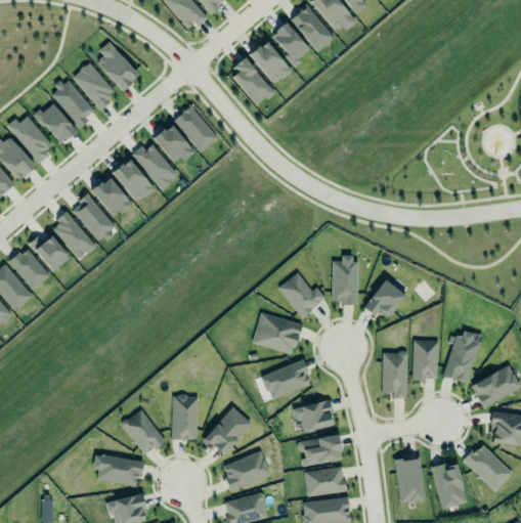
[(192,0),(207,17),(198,25),(193,20),(185,27),(164,1),(164,0),(192,0)]
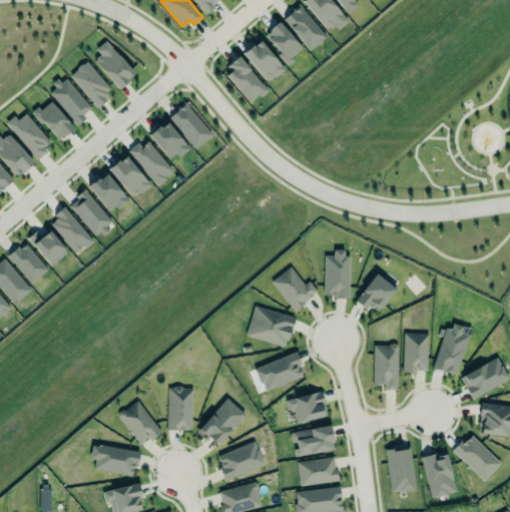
[(194,0),(205,14),(223,2),(221,0),(194,0)]
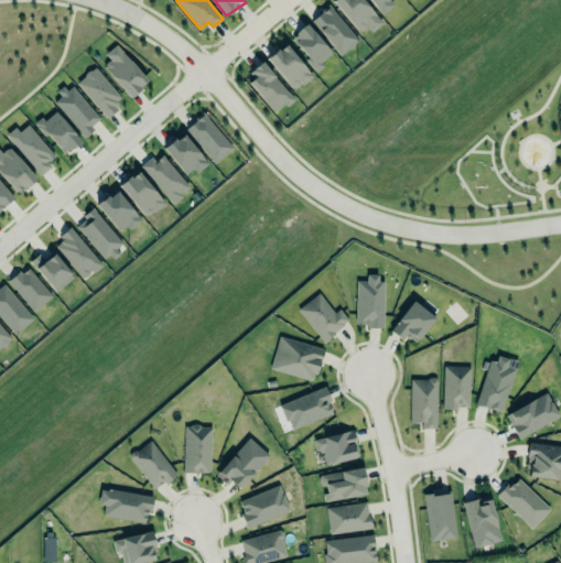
[(337,0),(364,0),(385,24),(375,33),(368,25),(366,31),(364,33),(358,32),(335,3),(338,1),(337,0)]
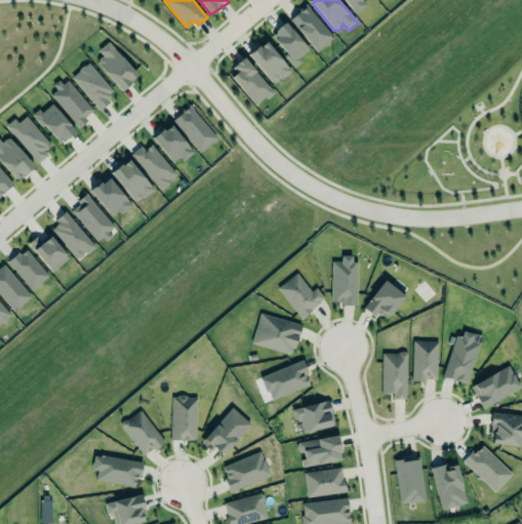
[(345,0),(359,15),(369,6),(364,1),(365,0),(345,0)]
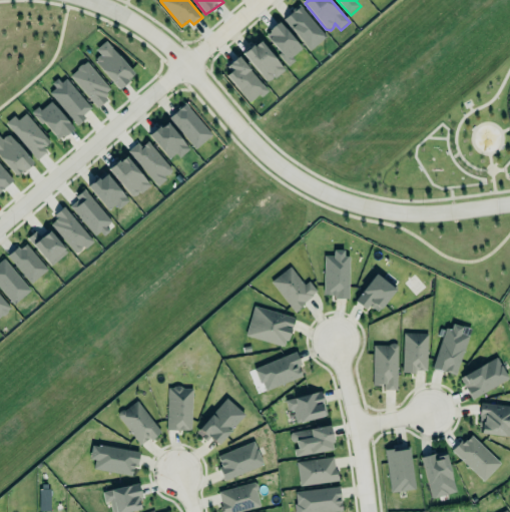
[(312,52),(329,38),(302,6),(286,20),(312,52)]
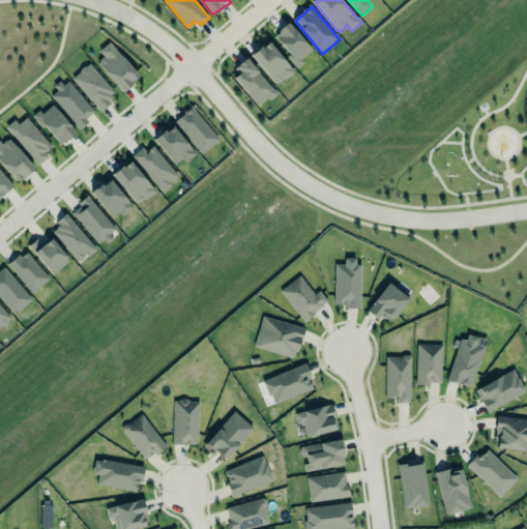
[(291,22),(315,50),(302,57),(306,62),(299,68),(290,57),(294,54),(276,35),(281,32),(280,30),(282,28),(282,27),(286,23),(291,22)]
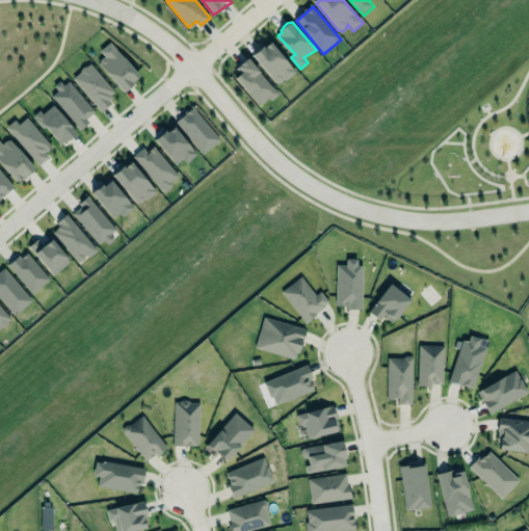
[(254,58),(281,87),(297,73),(270,43),(254,58)]
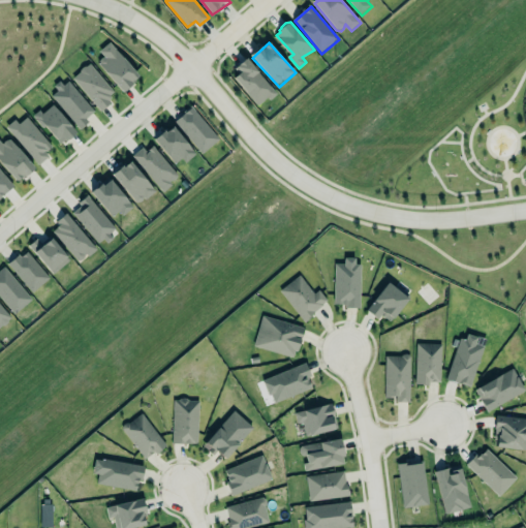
[(100,53),(105,58),(99,64),(124,93),(142,78),(111,43),(100,53)]
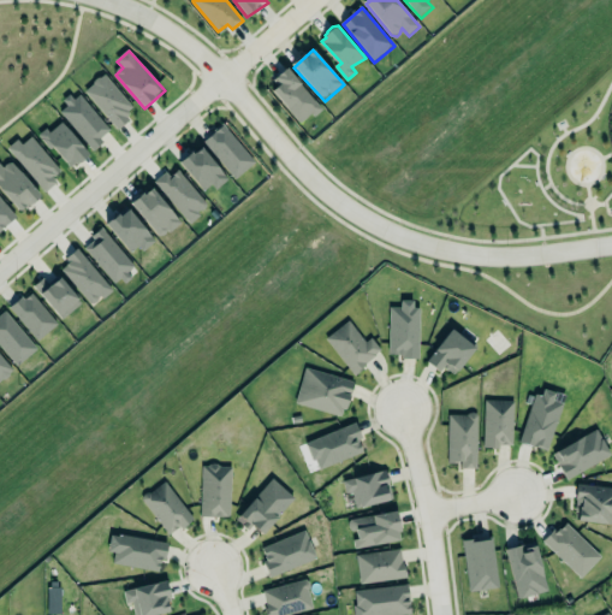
[(290,65),(326,108),(315,117),(313,113),(302,122),(274,87),(279,82),(275,77),(290,65)]
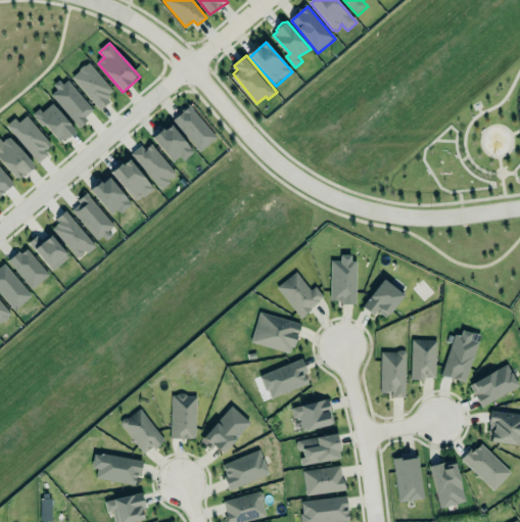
[(74,79),(99,109),(116,95),(90,63),(74,79)]
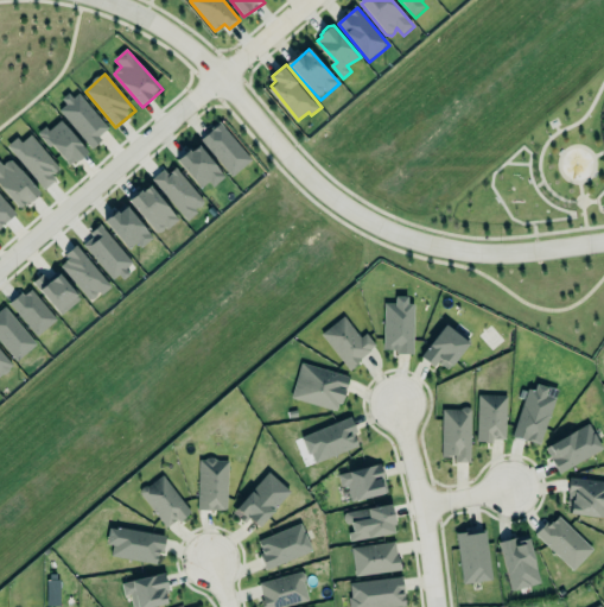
[(94,147),(112,131),(76,93),(59,109),(94,147)]
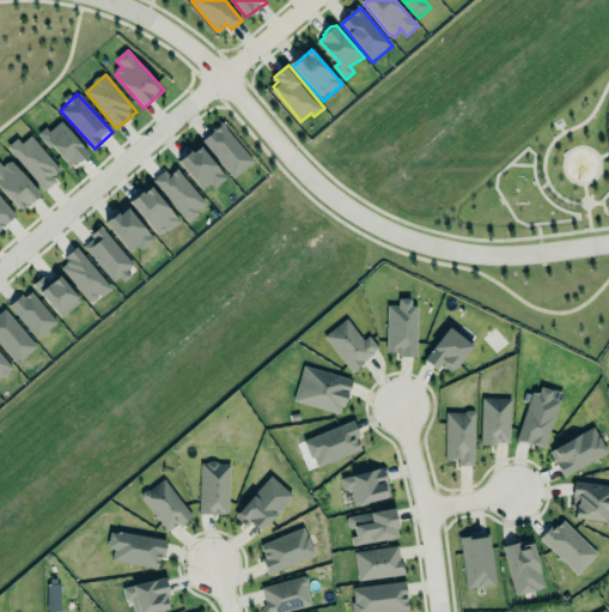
[(64,119),(52,129),(48,125),(38,133),(52,149),(55,145),(71,164),(77,159),(78,162),(92,151),(64,119)]
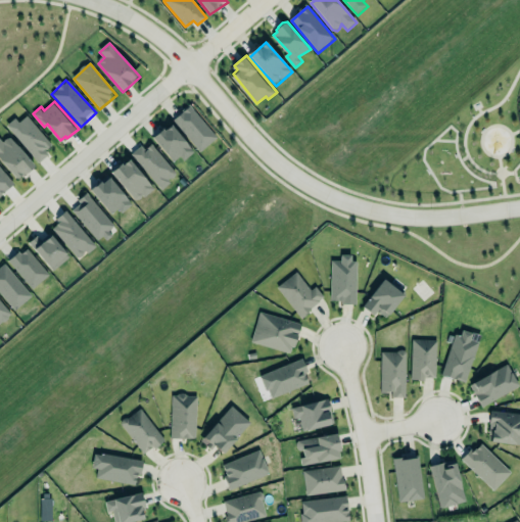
[(191,105),(219,137),(201,151),(174,121),(191,105)]
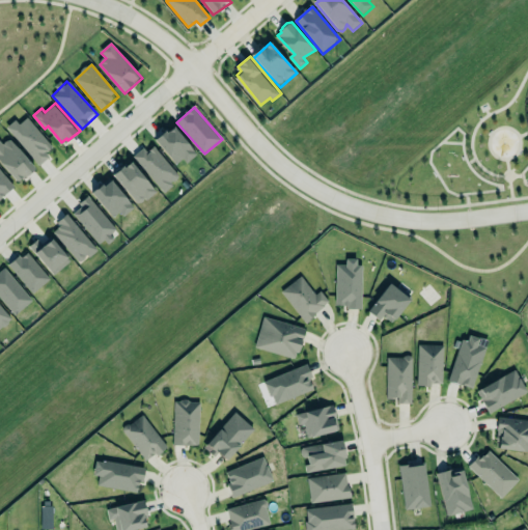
[(56,149),(28,119),(21,126),(17,121),(8,129),(40,164),(56,149)]
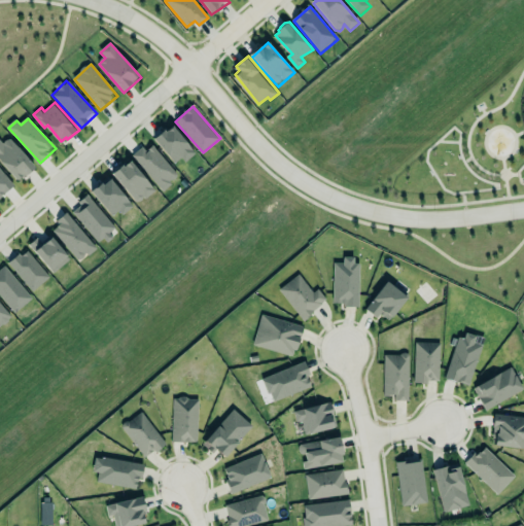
[(174,166),(184,159),(186,163),(196,156),(176,126),(156,138),(174,166)]
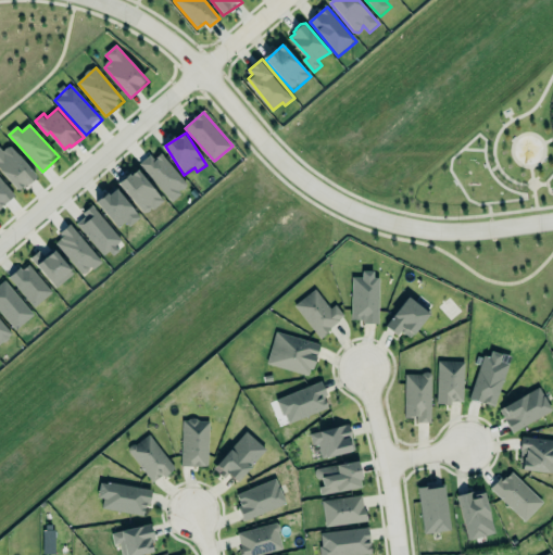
[(11,147),(4,152),(0,147),(0,169),(21,192),(38,177),(11,147)]
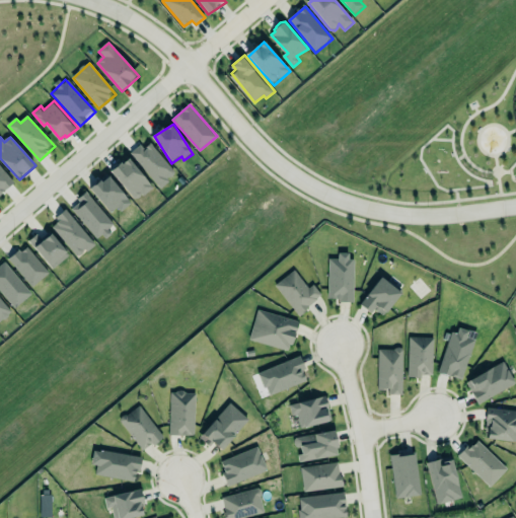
[(131,155),(162,189),(177,174),(146,141),(131,155)]
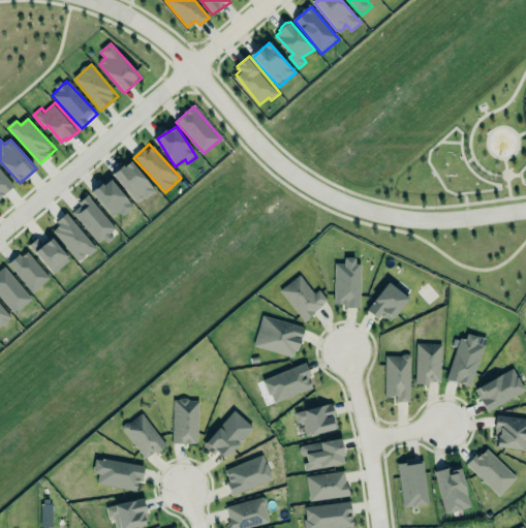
[(115,177),(141,206),(157,191),(131,161),(115,177)]
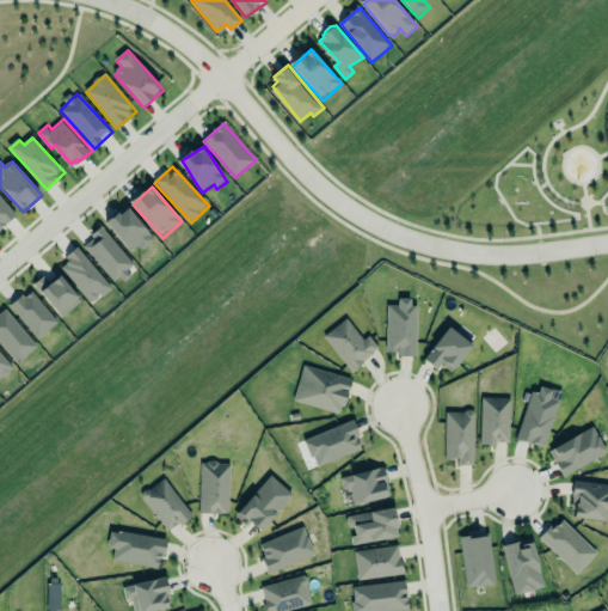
[(0,231),(2,228),(4,226),(8,222),(16,215),(13,209),(0,193),(0,231)]
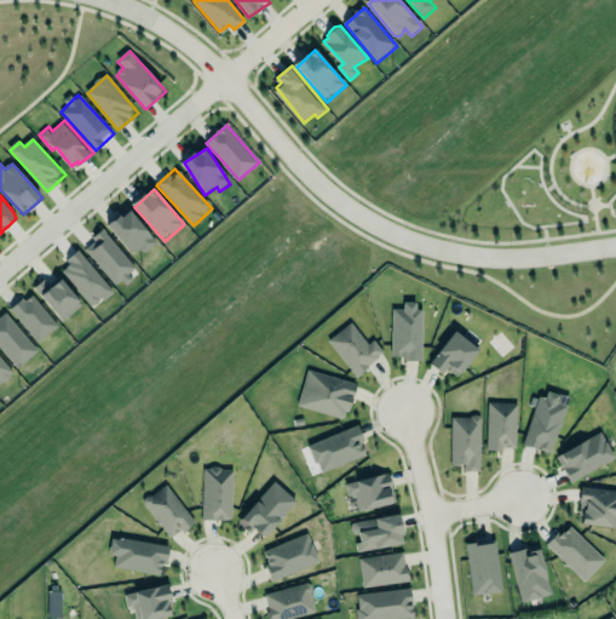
[(133,259),(156,244),(132,210),(110,225),(133,259)]
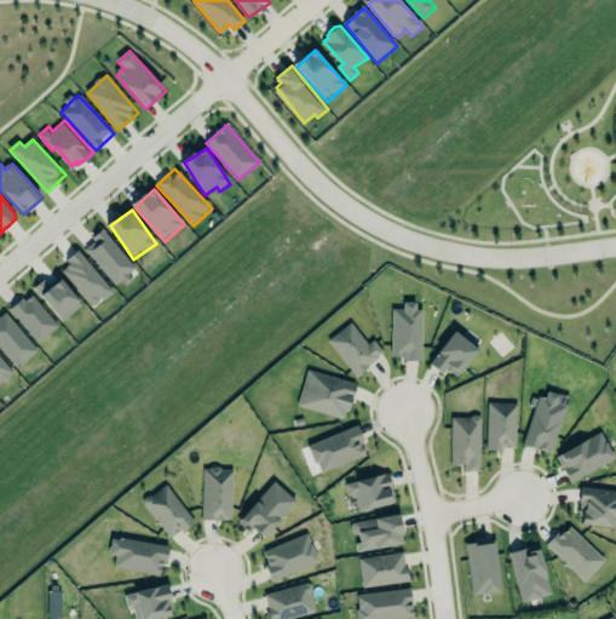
[(104,228),(137,267),(130,274),(134,280),(126,287),(121,281),(116,286),(85,250),(95,241),(92,236),(104,228)]
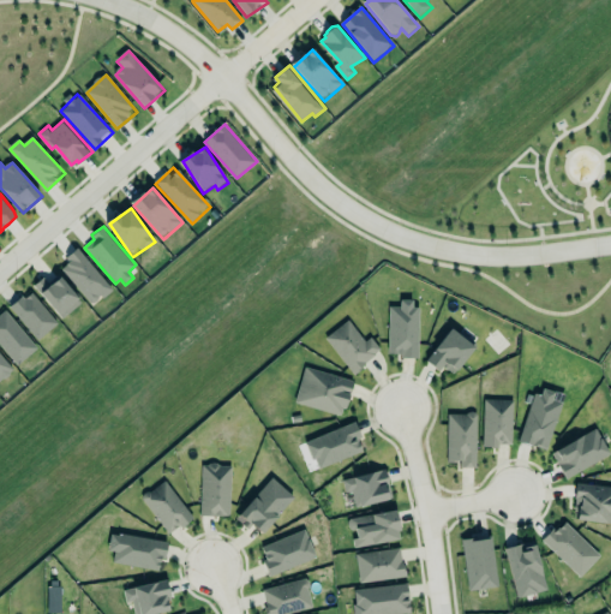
[(78,248),(113,290),(94,305),(61,268),(69,261),(66,257),(78,248)]
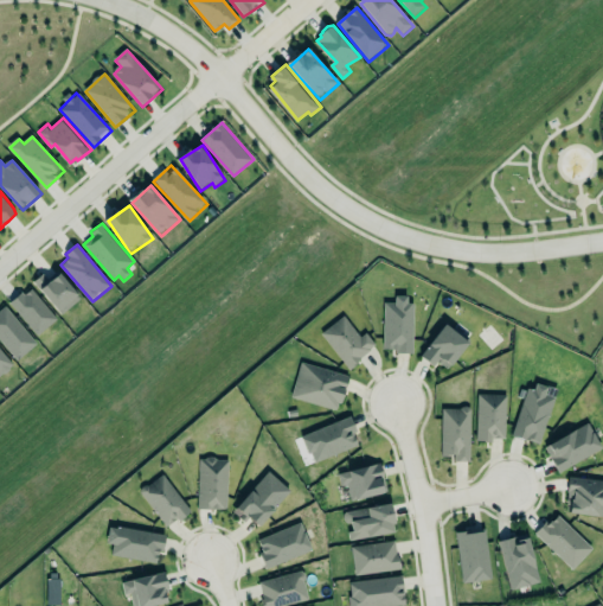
[(33,281),(63,314),(81,299),(78,294),(81,292),(62,269),(49,279),(44,273),(33,281)]
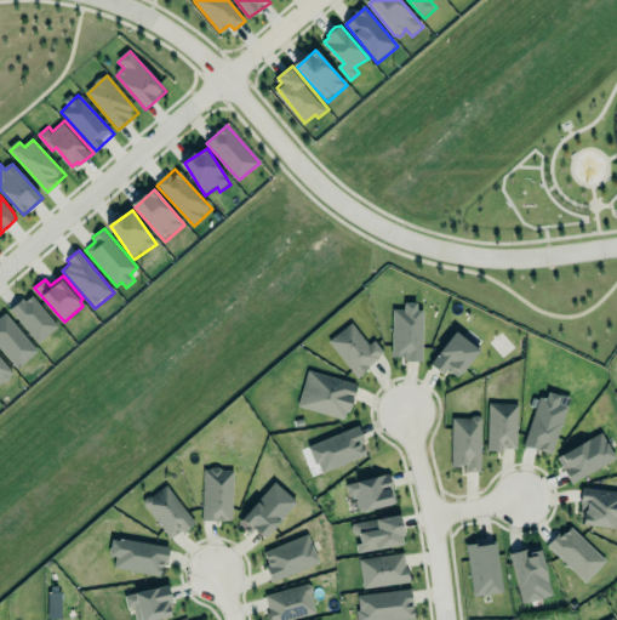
[(61,328),(32,295),(12,312),(41,345),(61,328)]
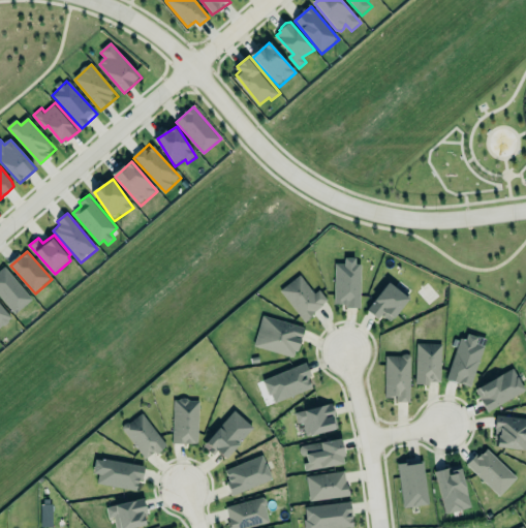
[(345,308),(360,308),(361,265),(354,265),(354,257),(344,257),(344,262),(335,262),(334,304),(341,304),(341,305),(345,305),(345,308)]
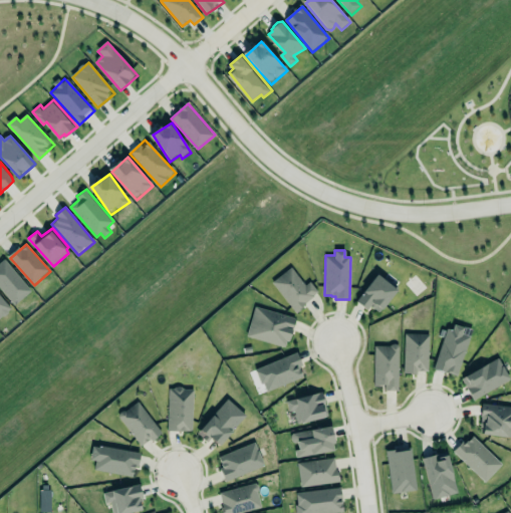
[(33,292),(6,260),(0,265),(0,286),(16,306),(33,292)]
